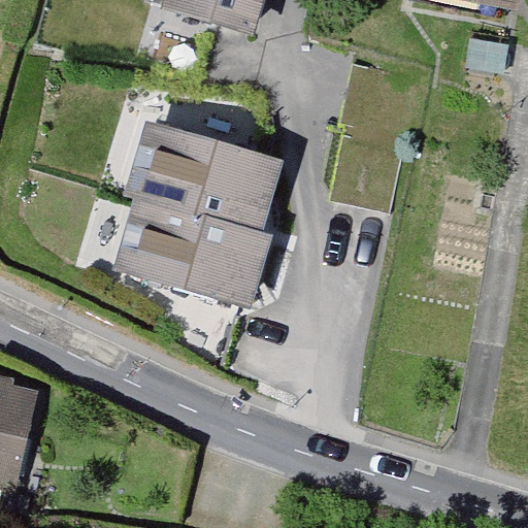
[(172,0),(166,28),(255,52),(268,0),(172,0)]
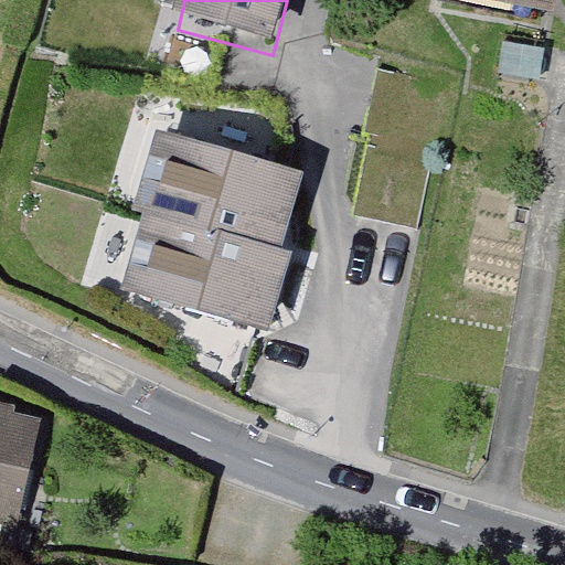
[(551,0),(500,0),(550,10),(551,0)]
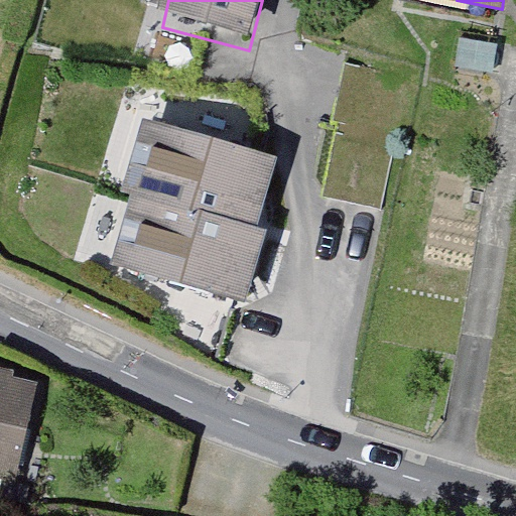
[(264,177),(152,137),(129,202),(146,209),(123,273),(239,315),(263,250),(240,242),(264,177)]
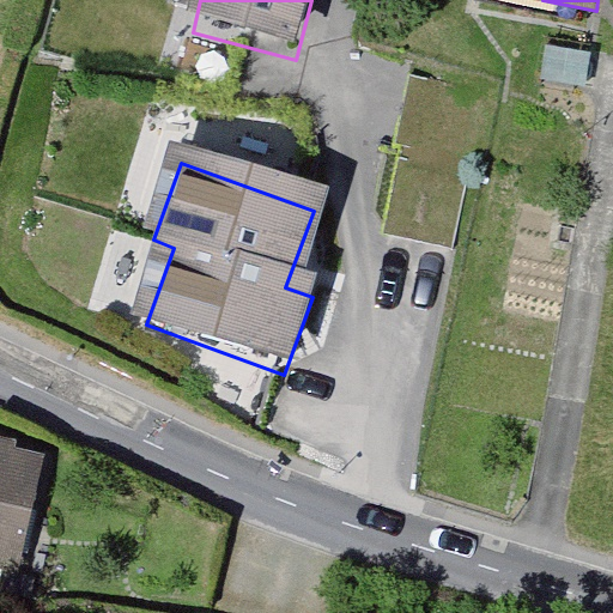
[(0,566),(14,570),(43,460),(0,448),(0,566)]
